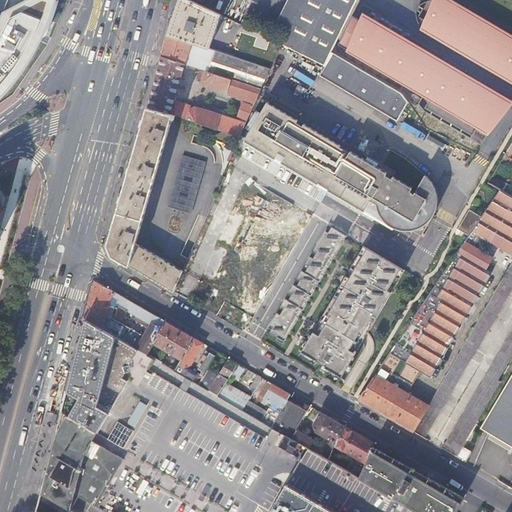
[(0,0),(0,100),(8,95),(26,76),(37,63),(46,52),(60,0),(0,0)]
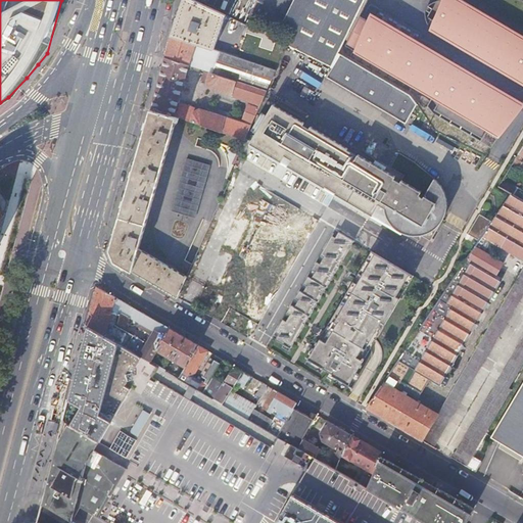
[(174,27),(171,36),(194,44),(215,50),(225,15),(192,0),(180,0),(177,15),(174,27)]
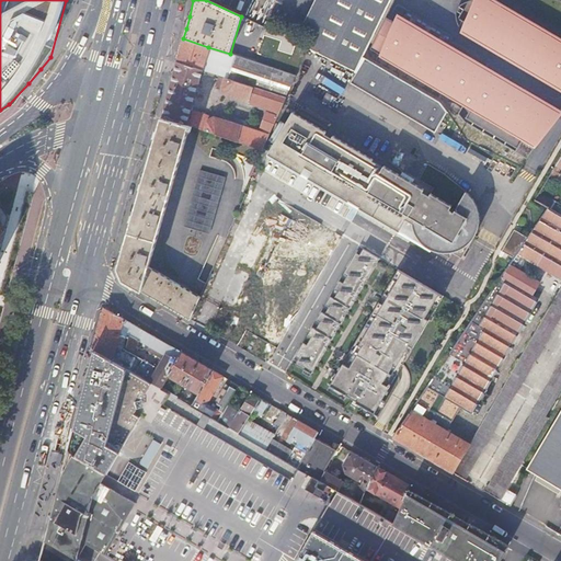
[(316,0),(298,38),(310,42),(330,0),(316,0)]
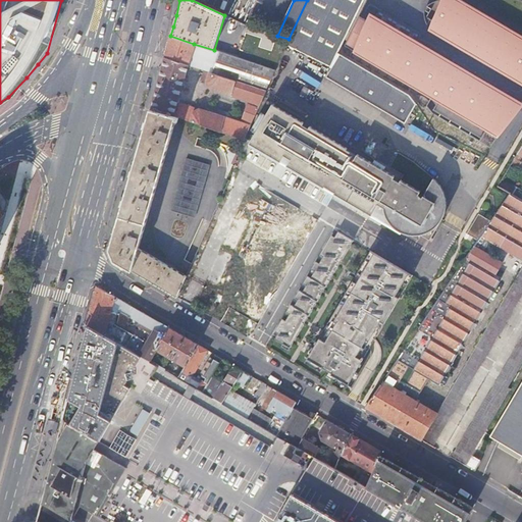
[(338,51),(363,0),(307,0),(289,39),(286,45),(288,45),(331,67),(338,51)]
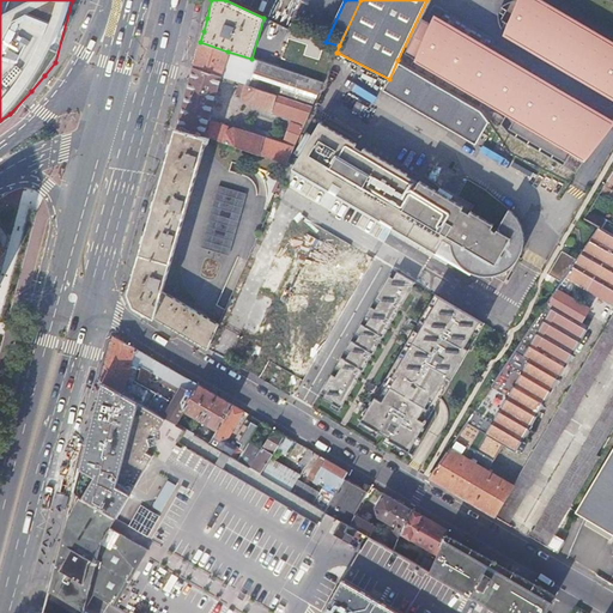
[(590,84),(612,97),(612,49),(565,22),(566,19),(556,10),(552,13),(547,11),(550,6),(534,1),(530,6),(526,2),(521,0),(514,0),(513,1),(505,4),(501,6),(507,10),(504,13),(501,19),(507,22),(511,25),(508,32),(514,37),(538,52),(539,50),(553,60),(553,61),(583,79),(584,78),(592,83),(590,84)]
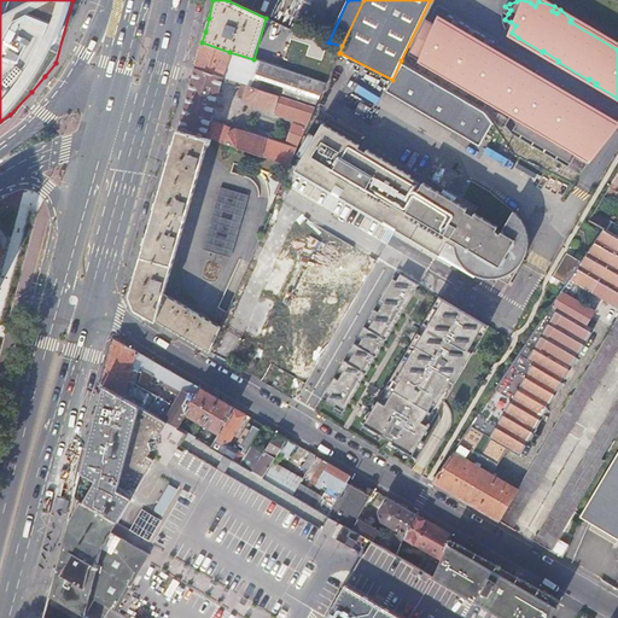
[(512,114),(532,80),(517,70),(524,59),(497,42),(499,39),(449,9),(442,24),(426,17),(409,52),(512,114)]
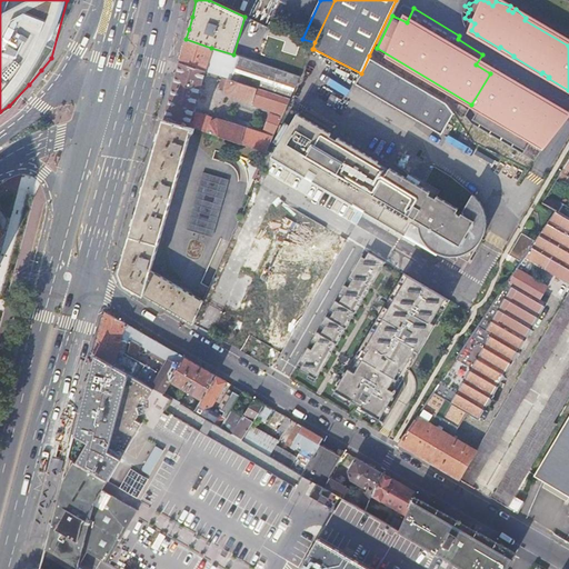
[(301,77),(313,49),(312,49),(315,42),(302,39),(288,35),(288,32),(283,31),(282,32),(269,28),(261,55),(272,59),(270,67),(301,77)]
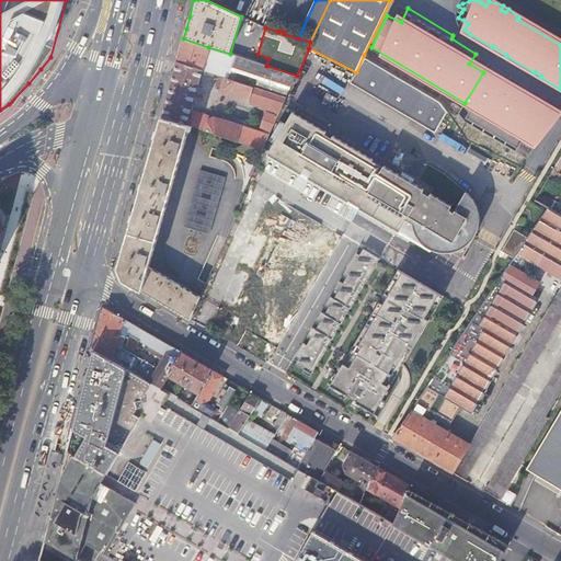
[(176,63),(202,70),(208,47),(183,38),(181,45),(176,63)]
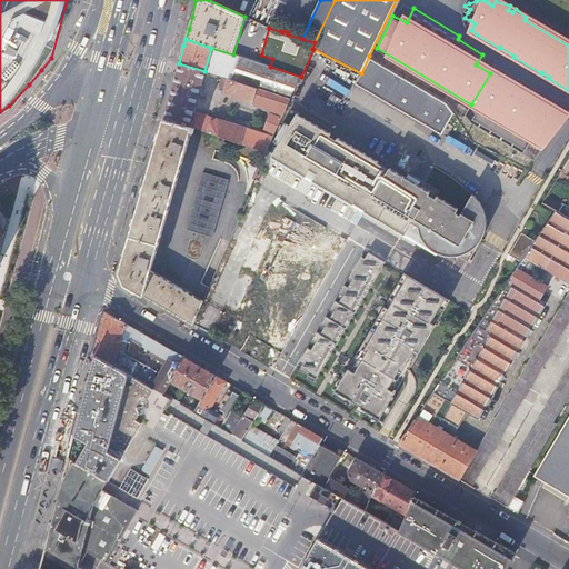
[(476,65),(490,73),(496,63),(482,55),(476,65)]
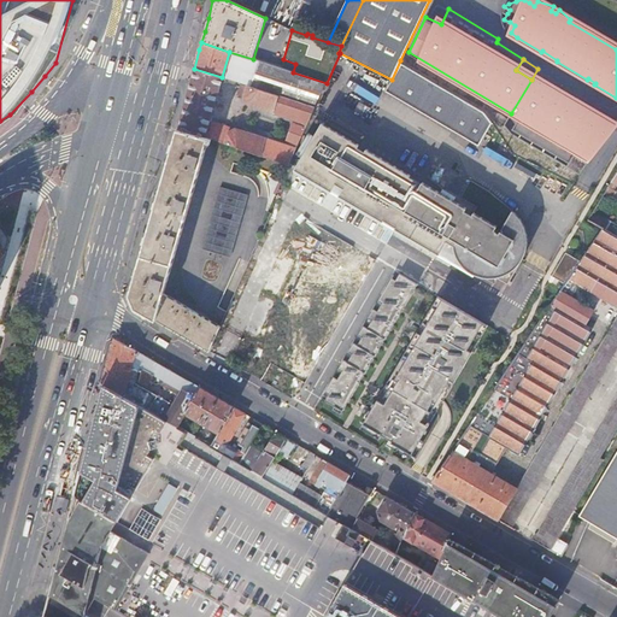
[(385,90),(479,145),(492,122),(483,110),(400,60),(392,80),(385,90)]
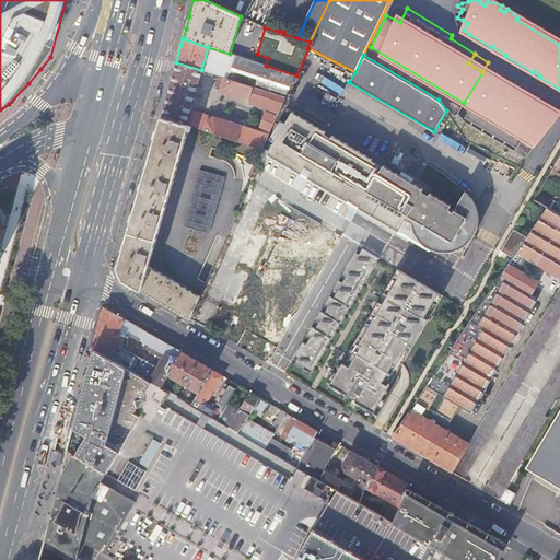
[(224,78),(287,97),(296,76),(266,66),(235,56),(231,71),(219,67),(218,71),(214,71),(213,74),(224,78)]
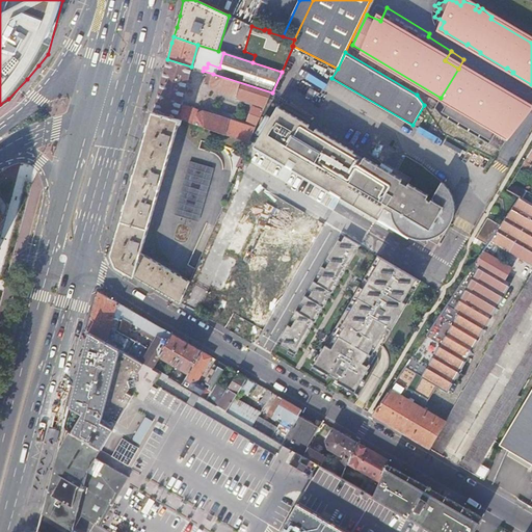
[(181,120),(205,128),(249,142),(264,110),(258,108),(255,108),(251,110),(249,117),(250,121),(251,121),(250,126),(204,110),(200,113),(197,113),(197,110),(187,107),(184,108),(182,108),(181,114),(178,113),(191,67),(167,59),(164,69),(159,90),(153,110),(181,120)]
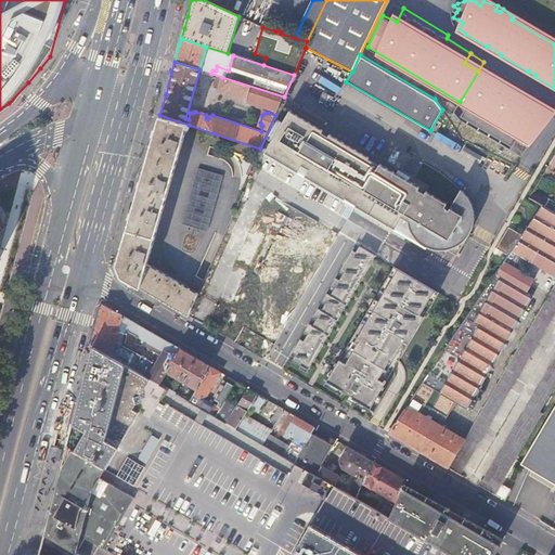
[(460,102),(468,106),(486,76),(478,72),(460,102)]
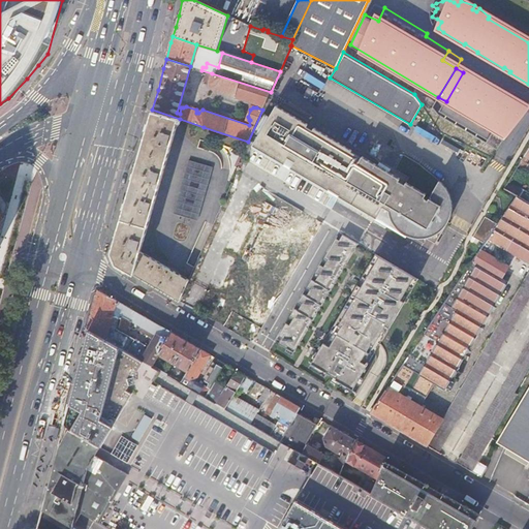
[(488,143),(499,151),(527,107),(492,87),(473,74),(465,69),(463,72),(446,101),(441,111),(490,139),(488,143)]
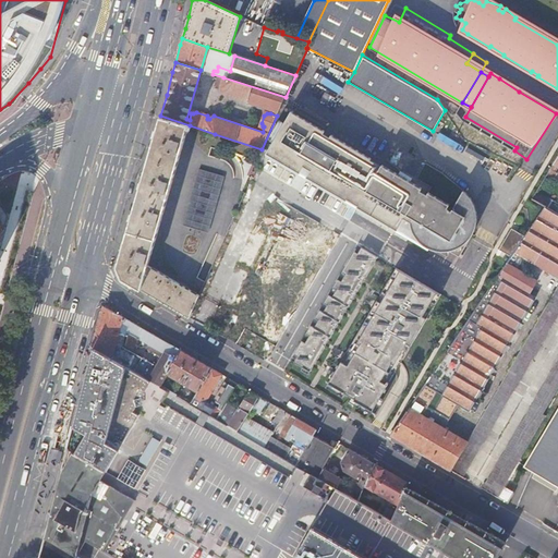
[(286,97),(223,77),(221,88),(225,95),(279,112),(286,97)]
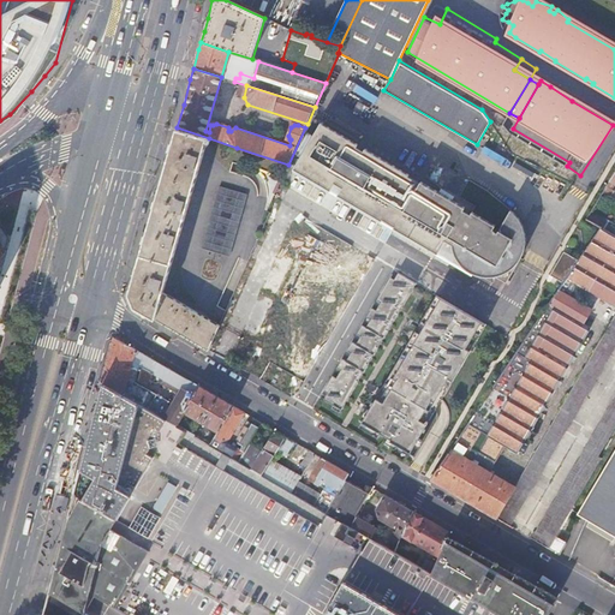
[(550,87),(572,101),(574,97),(550,87)]
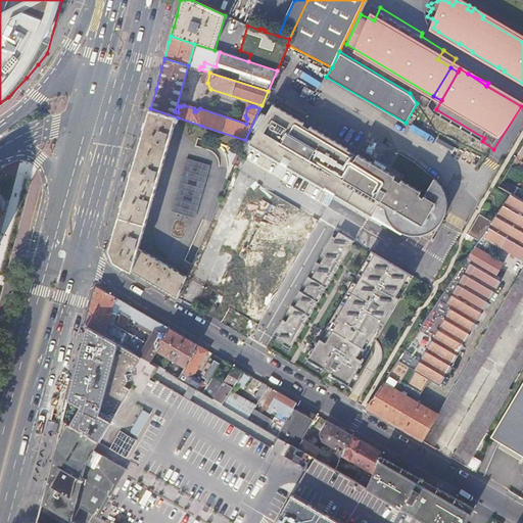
[(310,89),(304,86),(300,93),(305,96),(310,89)]
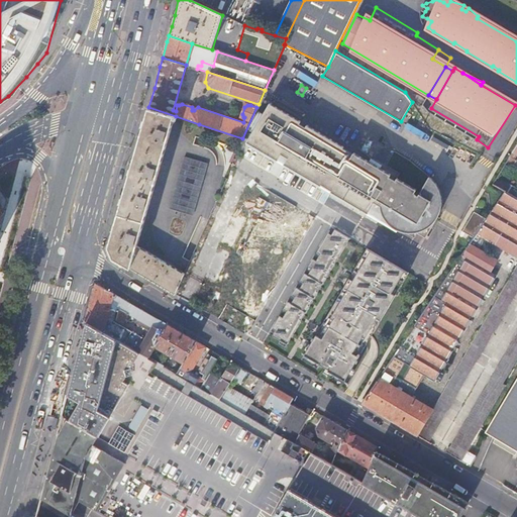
[(301,121),(270,103),(246,141),(278,161),(282,154),(287,159),(284,164),(321,186),(322,184),(332,190),(331,192),(369,213),(375,203),(381,207),(383,214),(386,219),(391,224),(399,229),(407,231),(411,232),(417,232),(421,231),(426,229),(432,225),(436,220),(439,214),(442,207),(442,201),(441,195),(439,187),(436,181),(432,178),(430,176),(419,195),(415,192),(416,190),(397,178),(396,180),(390,177),(391,175),(354,152),(353,154),(343,148),(344,146),(307,125),(306,126),(300,123),(301,121)]
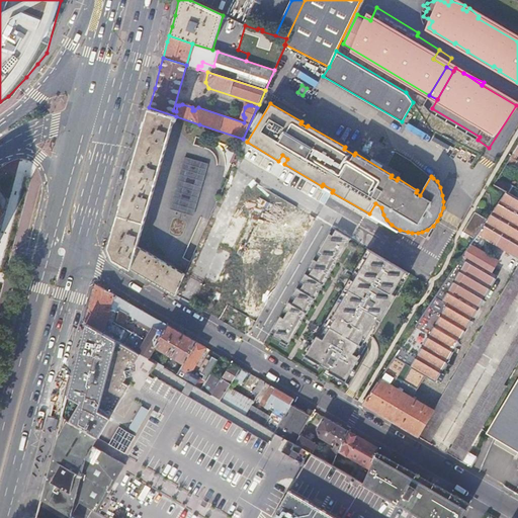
[(176,116),(149,109),(130,177),(108,247),(113,259),(176,294),(184,274),(190,261),(164,246),(174,210),(169,208),(184,157),(189,158),(199,124),(176,116)]
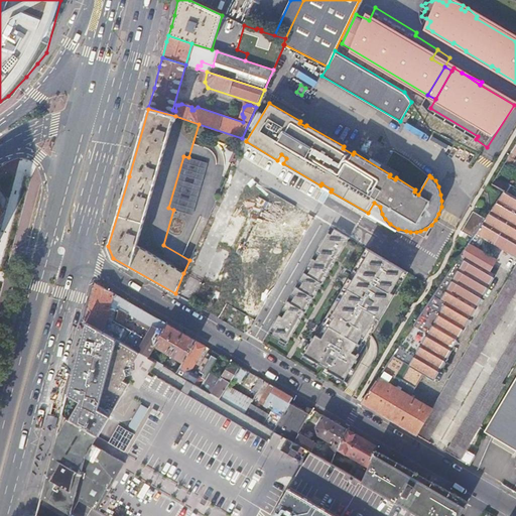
[(515,144),(506,162),(511,165),(515,159),(512,157),(515,153),(515,154),(515,144)]
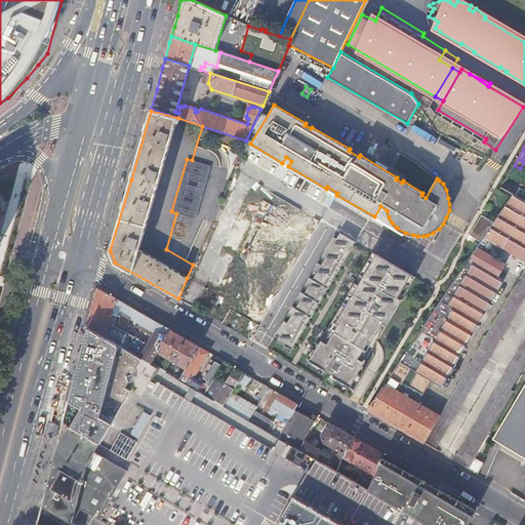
[(192,160),(187,159),(171,211),(176,213),(195,218),(211,165),(192,160)]
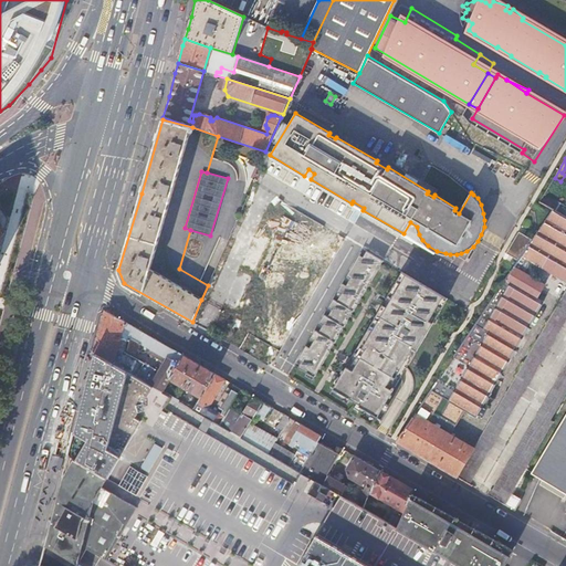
[(0,255),(10,217),(0,202),(0,255)]
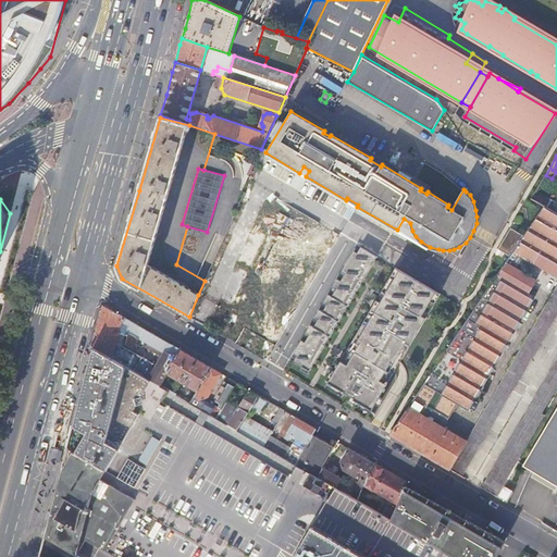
[(510,256),(391,434),(450,469),(467,441),(429,418),(433,409),(448,418),(457,405),(468,411),(535,297),(529,293),(535,283),(517,269),(523,258),(556,277),(556,212),(551,209),(544,206),(524,235),(510,256)]
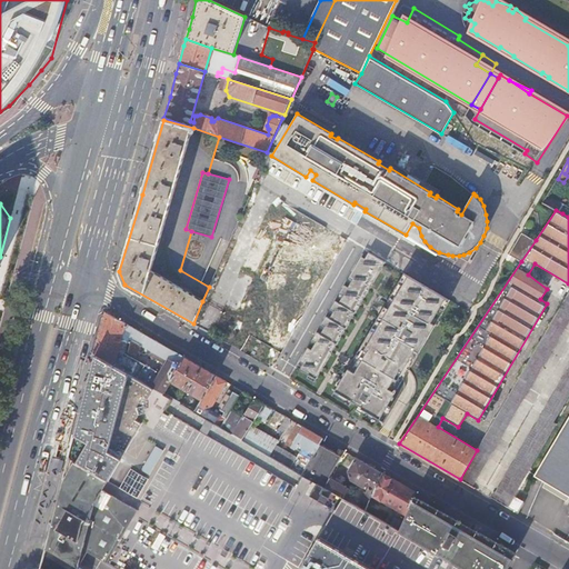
[(521,261),(536,240),(521,232),(509,255),(521,261)]
